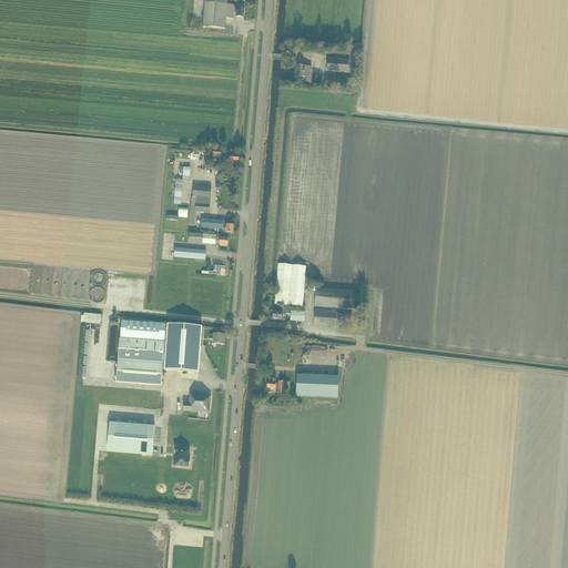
[(227,6),(227,0),(205,0),(203,28),(225,30),(226,19),(233,20),(234,12),(237,12),(236,18),(244,18),(244,9),(234,8),(235,6),(227,6)]
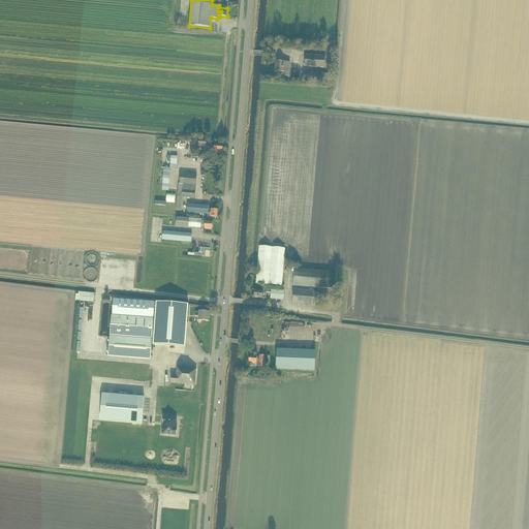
[(306,55),(305,66),(324,68),(325,57),(306,55)]
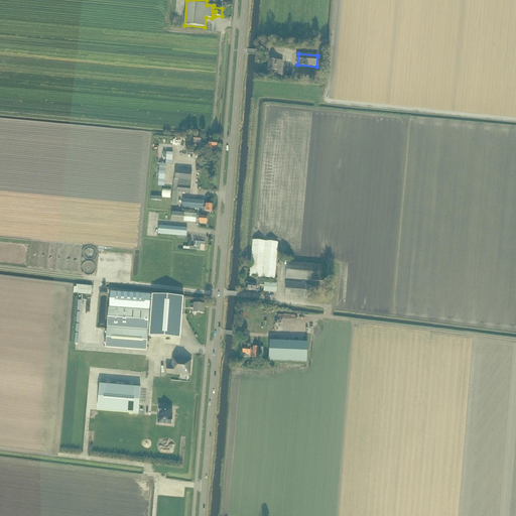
[(277,60),(270,60),(269,70),(276,71),(276,70),(279,71),(280,63),(284,65),(284,61),(277,60)]
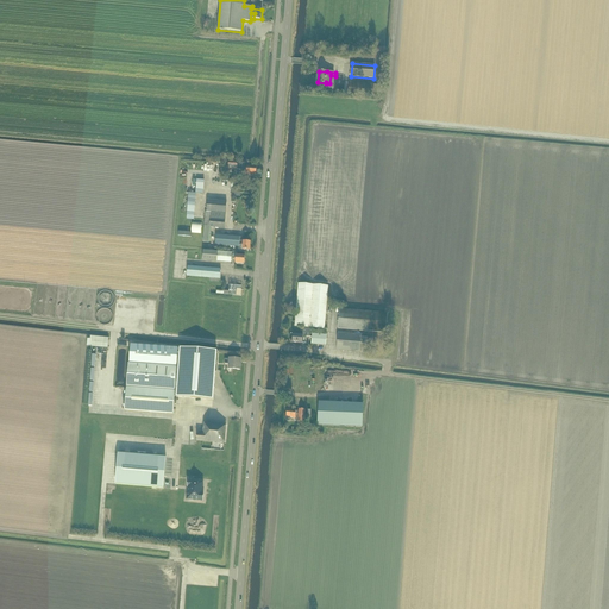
[(225,228),(227,202),(208,200),(207,212),(212,212),(211,218),(206,218),(206,227),(225,228)]
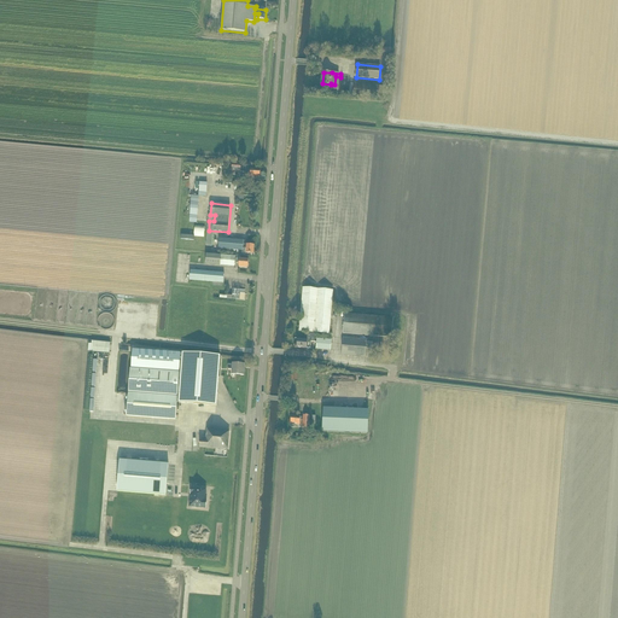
[(196,233),(207,234),(207,223),(197,223),(196,233)]
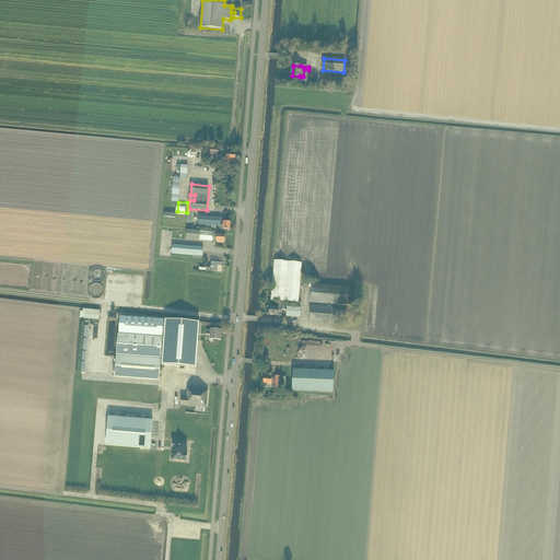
[(206,217),(199,217),(198,225),(205,226),(217,226),(216,231),(220,231),(220,230),(223,230),(230,231),(231,223),(229,222),(229,219),(221,219),(221,218),(206,217)]
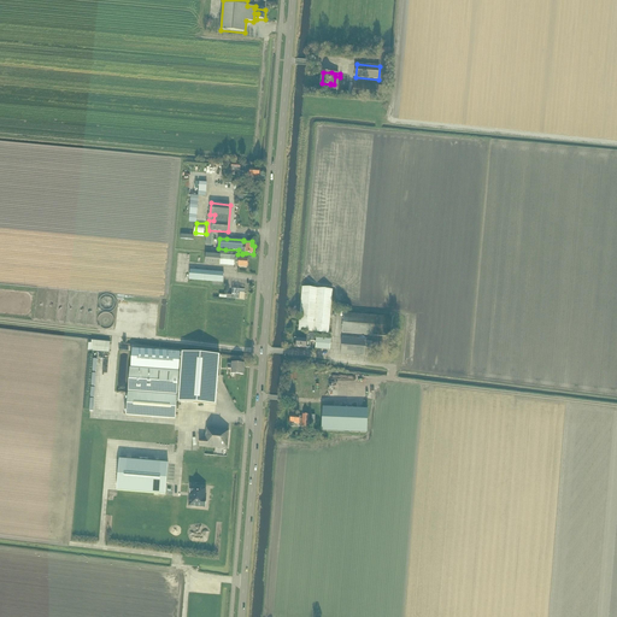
[(235,257),(221,256),(206,254),(205,264),(234,266),(234,263),(239,263),(239,266),(248,268),(248,259),(239,259),(235,259),(235,257)]
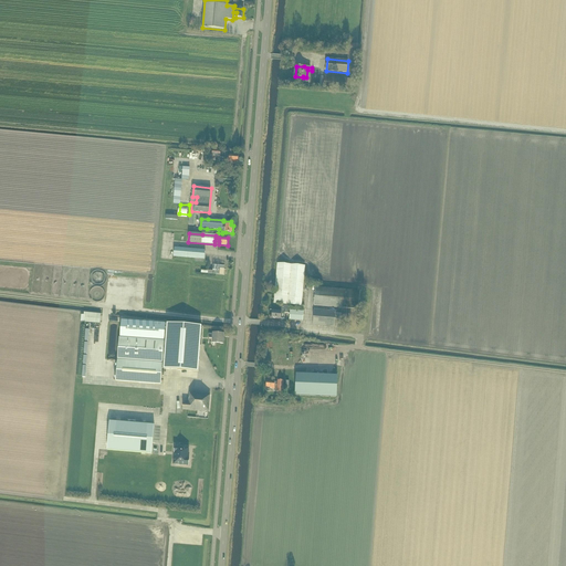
[(205,259),(206,250),(175,248),(174,257),(205,259)]
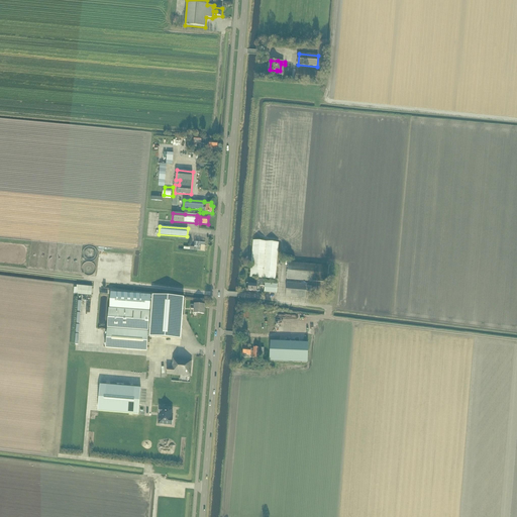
[(276,280),(279,243),(253,240),(250,278),(276,280)]
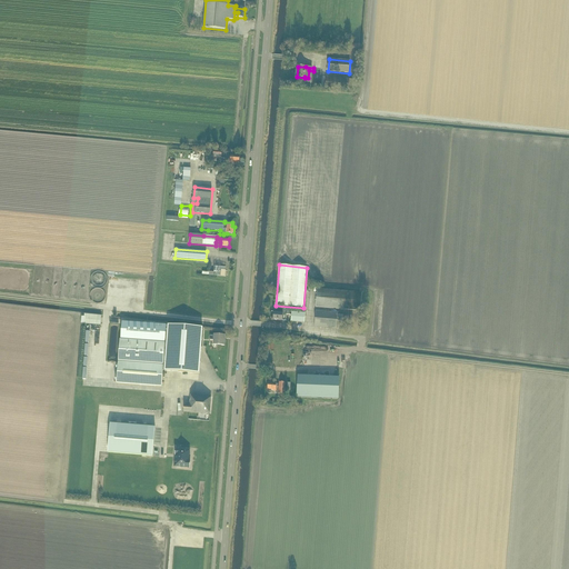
[(221,270),(222,267),(215,267),(213,276),(226,277),(226,271),(221,270)]
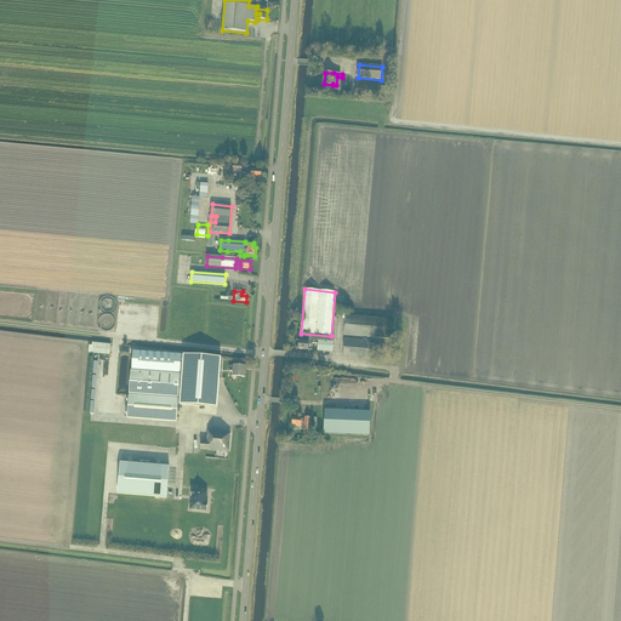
[(393,340),(396,320),(346,315),(345,335),(393,340)]
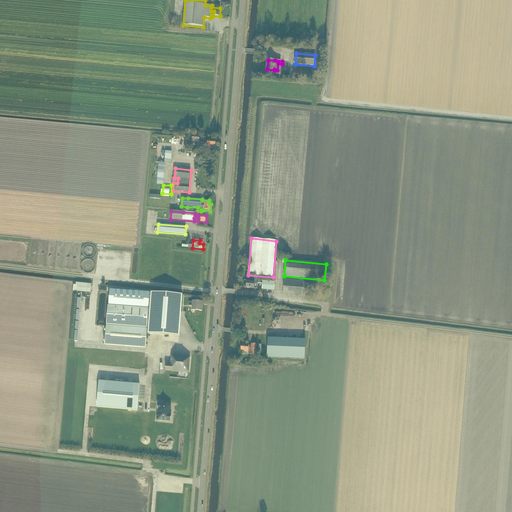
[(261,281),(261,277),(255,276),(254,282),(246,282),(246,288),(254,289),(254,288),(257,289),(258,283),(262,283),(262,289),(274,290),(275,282),(263,281),(261,281)]
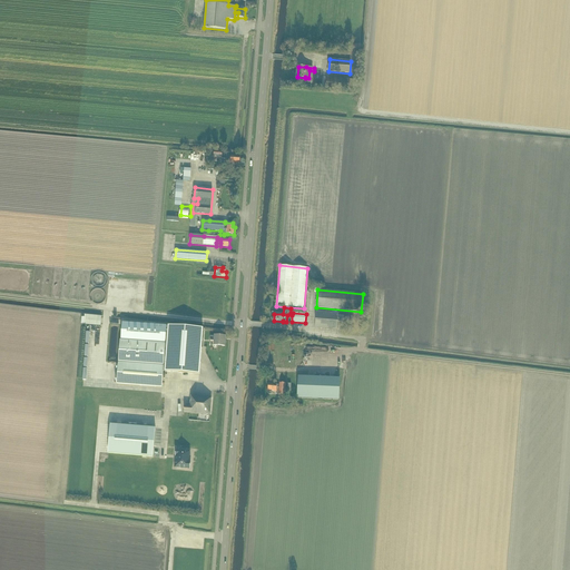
[(337,330),(338,313),(316,312),(315,327),(337,330)]
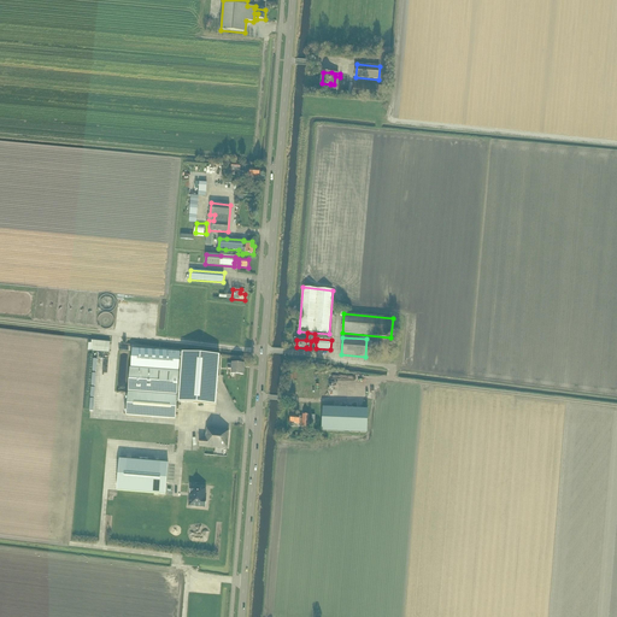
[(216,405),(221,357),(181,353),(133,350),(128,416),(176,419),(177,403),(216,405)]
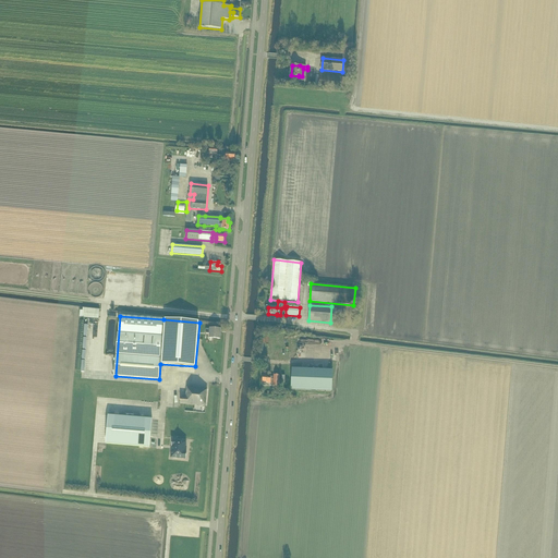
[(220,339),(221,329),(210,328),(210,329),(206,329),(206,334),(209,334),(209,338),(220,339)]
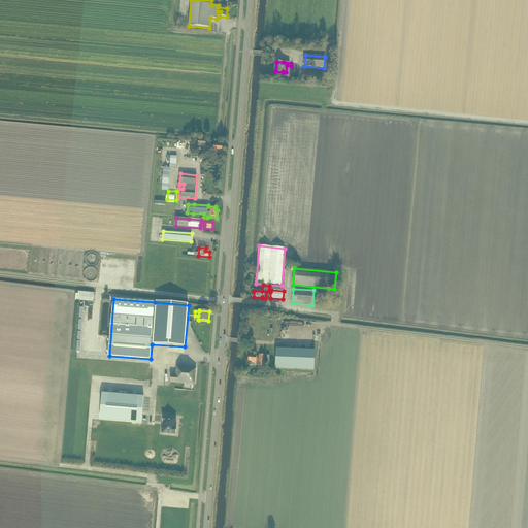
[(276,349),(275,368),(314,370),(315,351),(276,349)]
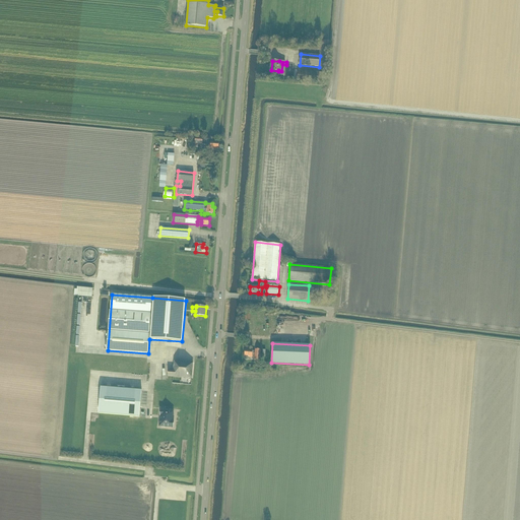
[(260,355),(261,350),(255,349),(255,352),(253,352),(253,351),(245,350),(245,356),(245,359),(246,360),(248,360),(249,360),(249,358),(253,358),(255,358),(255,360),(260,361),(260,359),(261,359),(261,355),(260,355)]
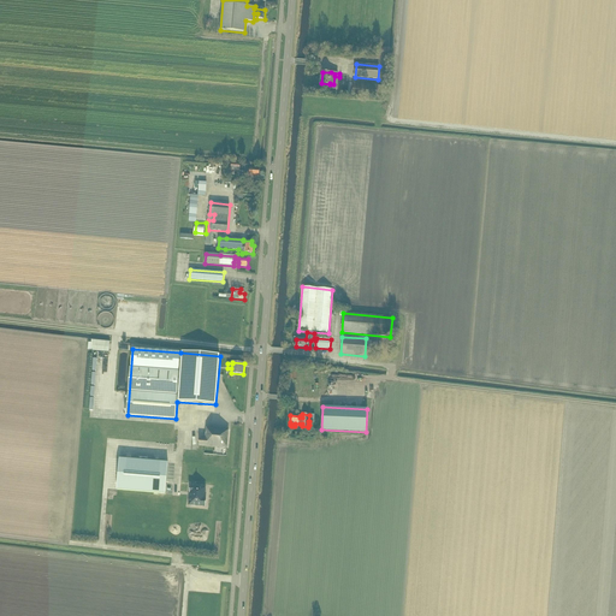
[(166,495),(169,463),(119,458),(117,490),(166,495)]
